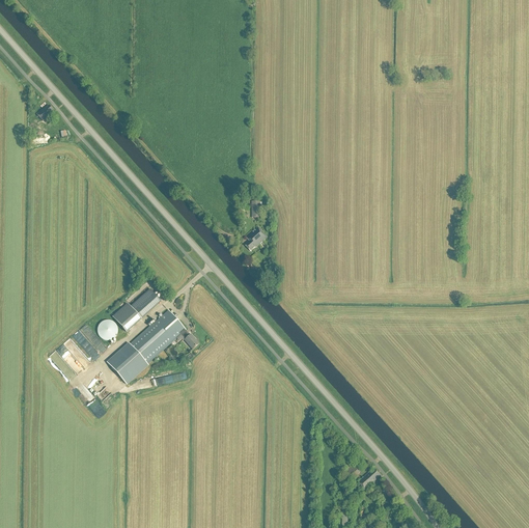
[(47,104),(46,104),(43,107),(42,106),(34,112),(40,119),(35,123),(45,135),(52,130),(42,118),(49,112),(49,111),(51,108),(47,104)]
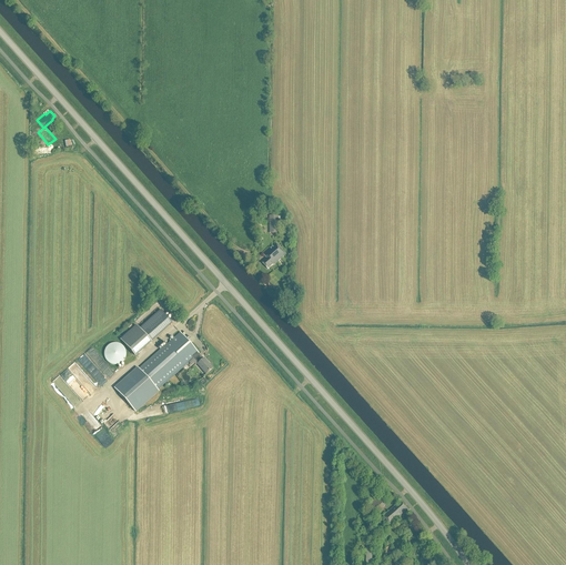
[(265,266),(271,262),(271,263),(284,252),(274,241),(262,252),(265,255),(260,260),(265,266)]
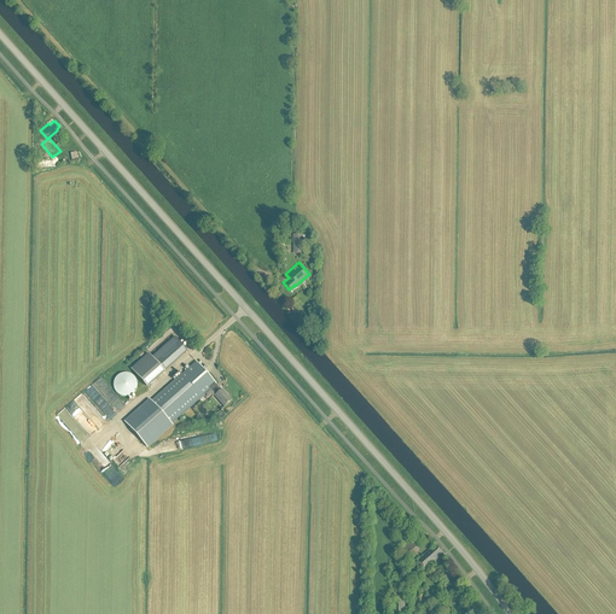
[(172,334),(149,354),(162,368),(185,349),(172,334)]
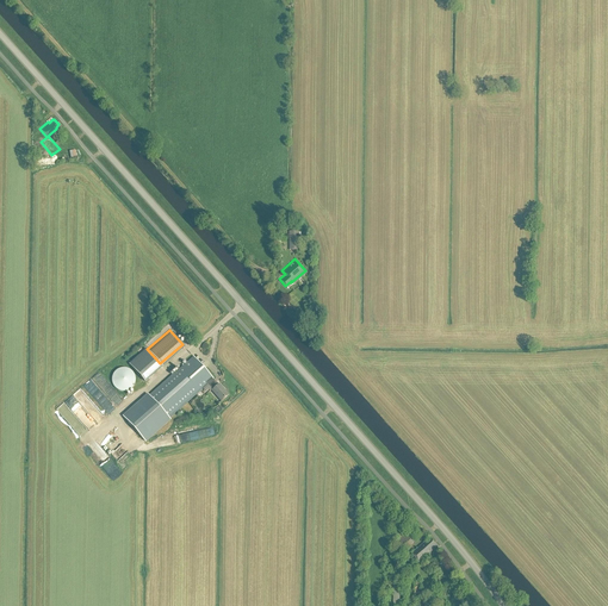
[(160,363),(147,349),(144,347),(126,362),(142,380),(160,363)]
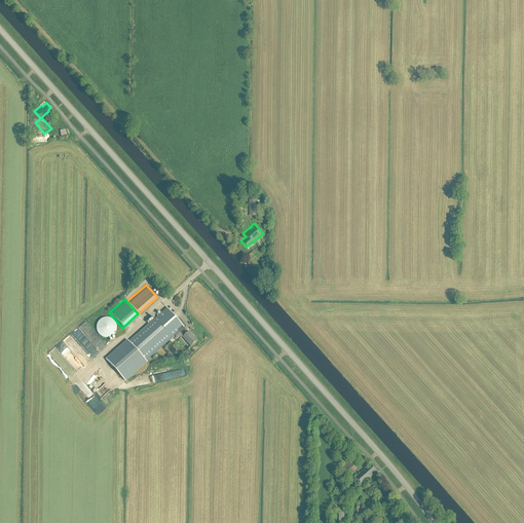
[(180,323),(164,305),(126,339),(125,338),(104,357),(123,378),(145,360),(144,359),(173,333),(175,336),(178,334),(179,335),(180,335),(188,344),(195,338),(187,330),(186,330),(180,324),(180,323)]
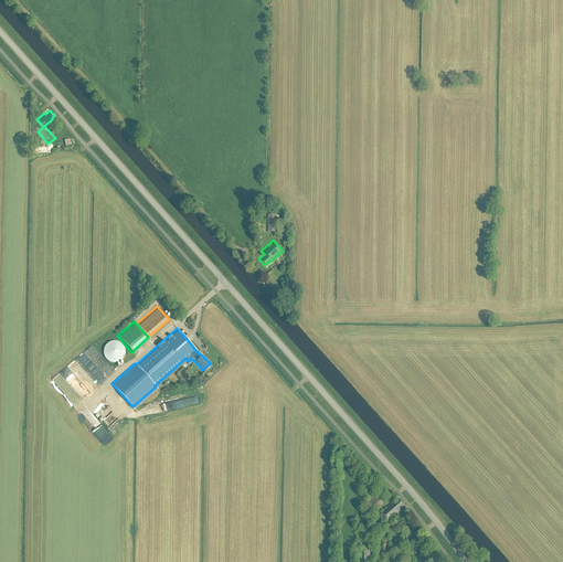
[(113,339),(112,339),(110,339),(109,339),(108,339),(108,340),(107,340),(106,340),(105,341),(104,342),(104,343),(103,343),(103,345),(102,346),(102,347),(102,348),(102,349),(102,350),(102,351),(102,352),(102,353),(102,354),(103,354),(103,356),(104,357),(105,358),(106,359),(107,359),(108,360),(109,360),(110,361),(112,361),(113,361),(114,361),(115,360),(116,360),(117,360),(118,359),(119,358),(120,357),(121,356),(121,354),(123,353),(123,352),(123,351),(123,350),(123,349),(123,348),(123,347),(123,346),(121,345),(121,343),(120,343),(120,342),(119,342),(119,341),(118,341),(118,340),(117,340),(116,339),(115,339),(114,339),(113,339)]
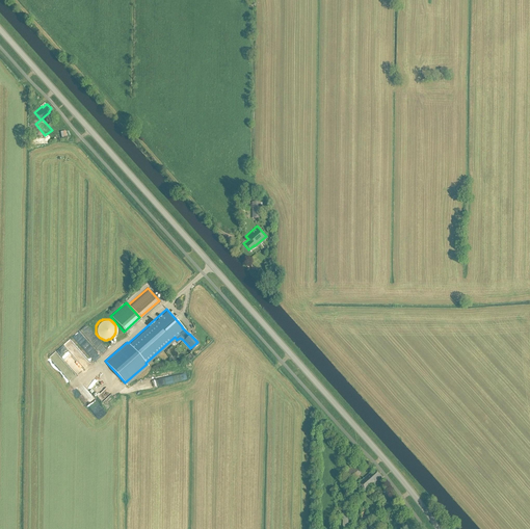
[(69,336),(48,354),(53,361),(60,353),(71,365),(77,361),(68,350),(69,349),(72,353),(78,347),(69,336)]
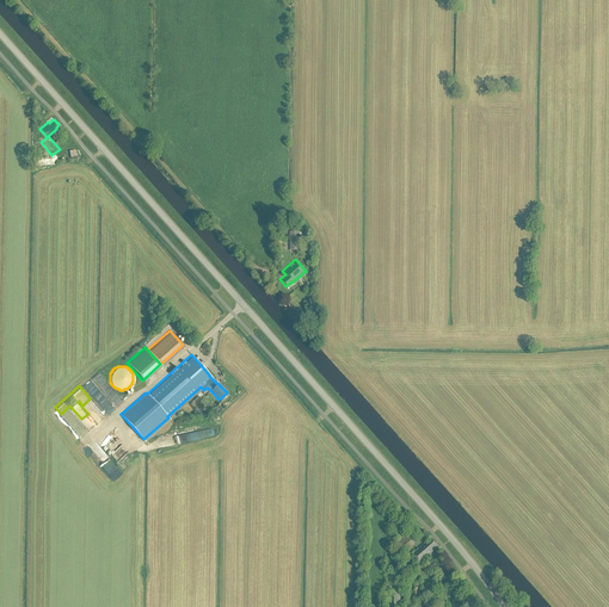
[(162,456),(186,451),(184,444),(160,448),(160,452),(161,451),(162,456)]
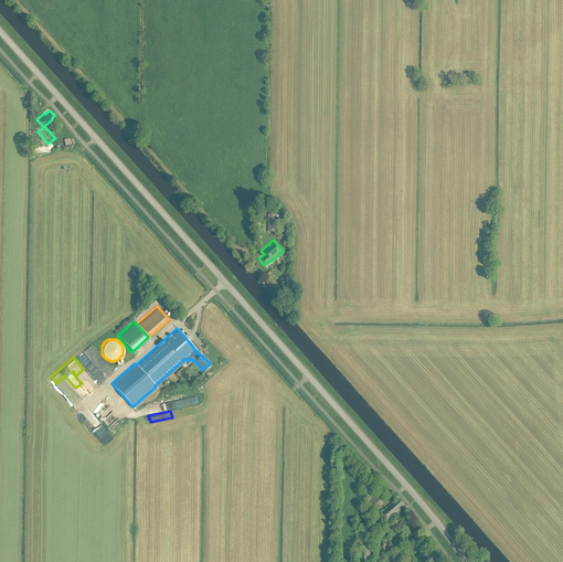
[(375,491),(368,498),(374,507),(382,499),(375,491)]
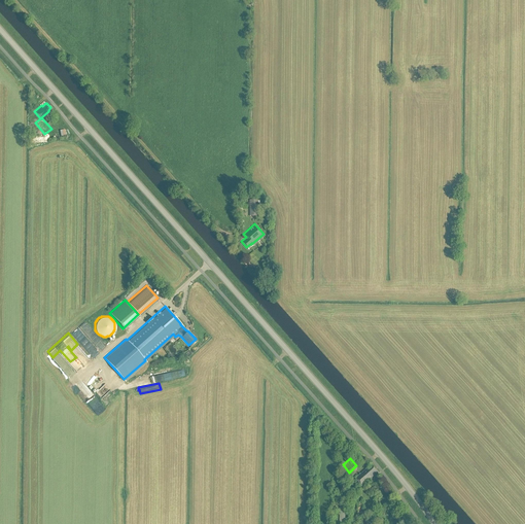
[(376,470),(375,468),(370,463),(365,467),(364,466),(353,477),(361,485),(371,476),(376,470)]
